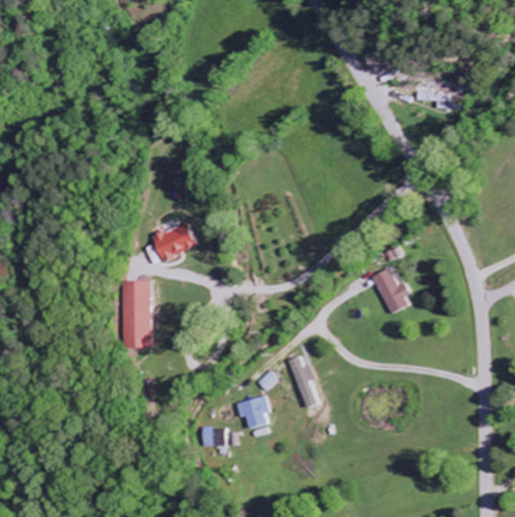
[(441,108),(463,109),(463,102),(452,102),(452,92),(417,91),(417,100),(441,101),(441,108)]
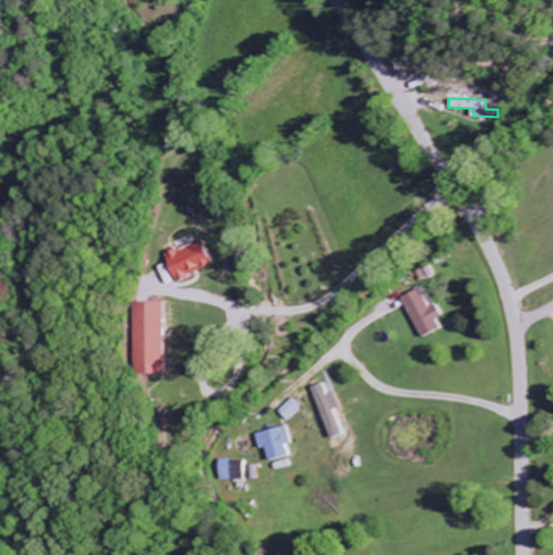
[(175,279),(214,265),(204,238),(165,252),(175,279)]
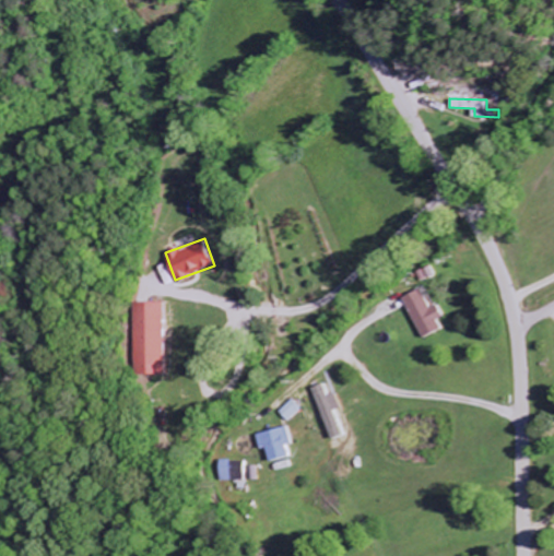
[(431,306),(422,288),(404,296),(424,338),(443,328),(438,319),(445,316),(438,303),(431,306)]
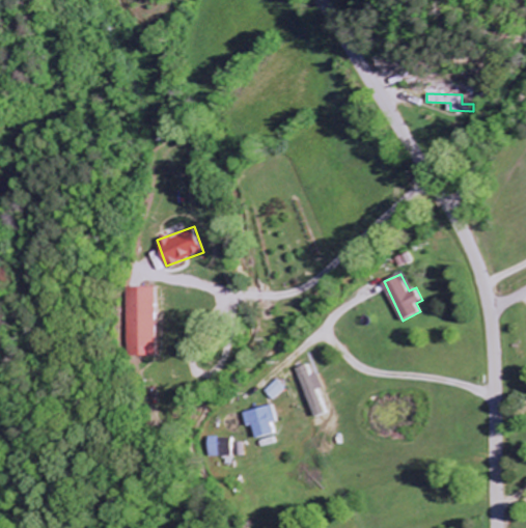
[(264,388),(270,398),(285,388),(278,378),(264,388)]
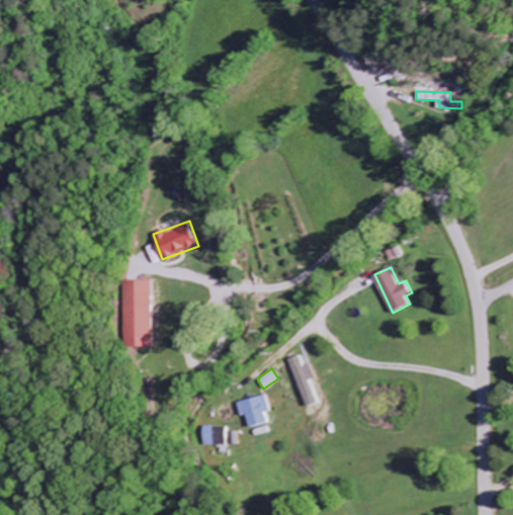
[(238,401),(245,428),(268,422),(265,411),(269,410),(265,394),(238,401)]
